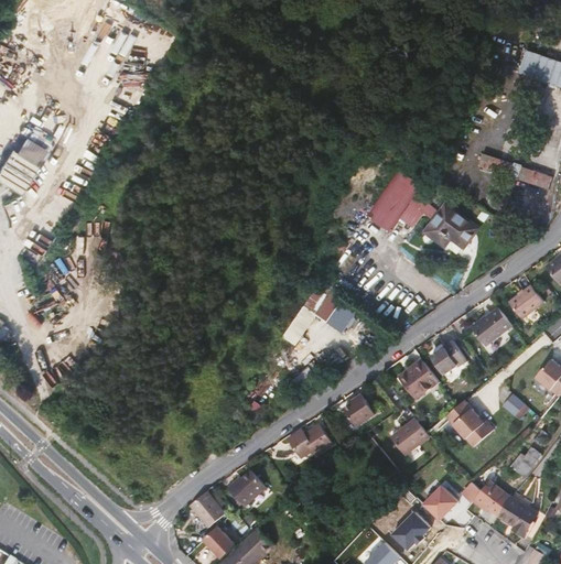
[(23,12),(13,6),(2,22),(13,30),(23,12)]
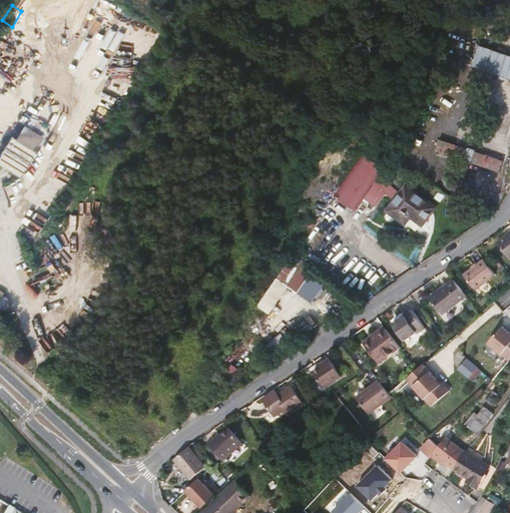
[(94,46),(107,51),(113,35),(100,30),(94,46)]
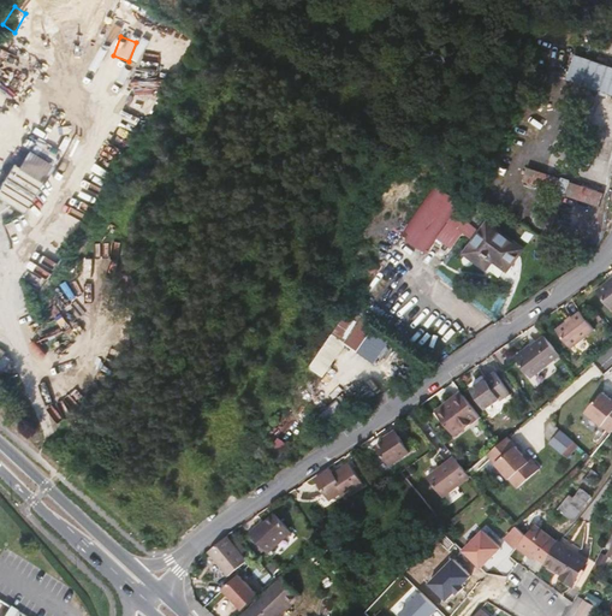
[(611,67),(574,54),(564,81),(598,92),(606,95),(611,96),(611,67)]
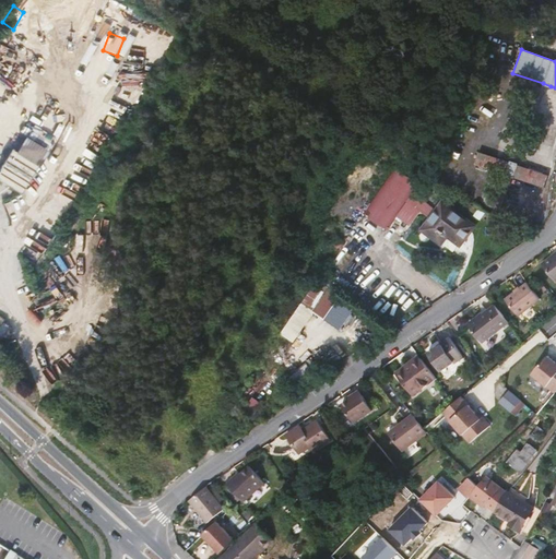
[(52,114),(35,104),(24,122),(22,121),(11,141),(39,158),(51,139),(47,137),(58,118),(52,115),(52,114)]
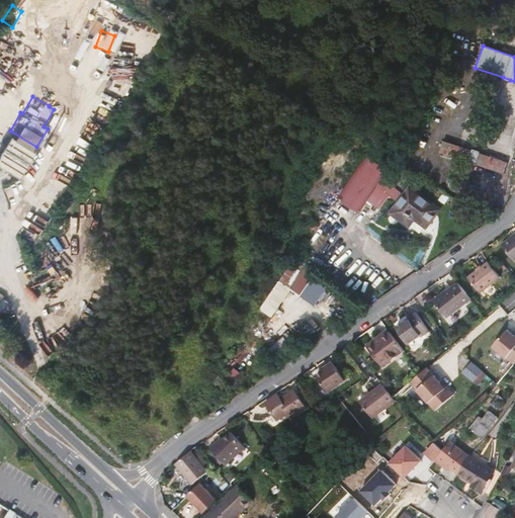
[(33,152),(8,137),(0,150),(0,168),(17,179),(33,152)]
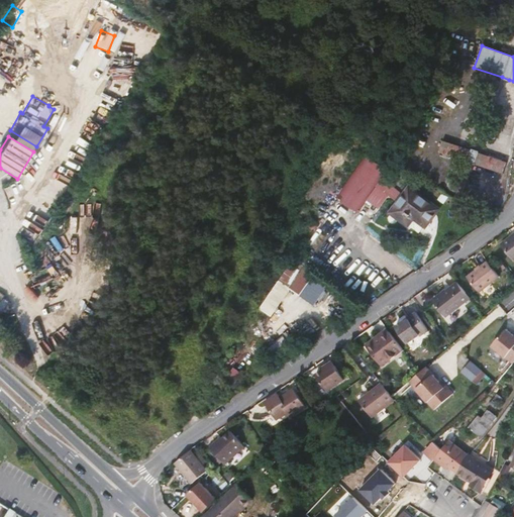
[(471,149),(442,139),(438,151),(467,161),(457,191),(464,193),(474,164),(503,173),(506,162),(478,152),(479,150),(472,148),(471,149)]
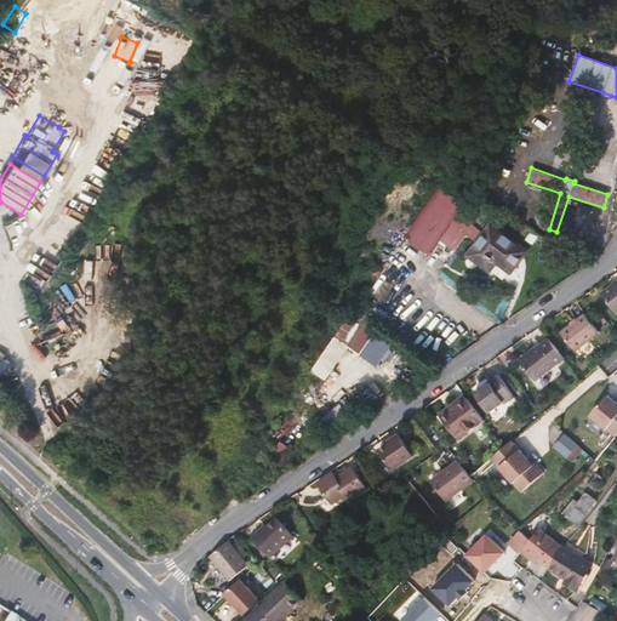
[(461,206),(438,188),(404,235),(428,252),(461,206)]
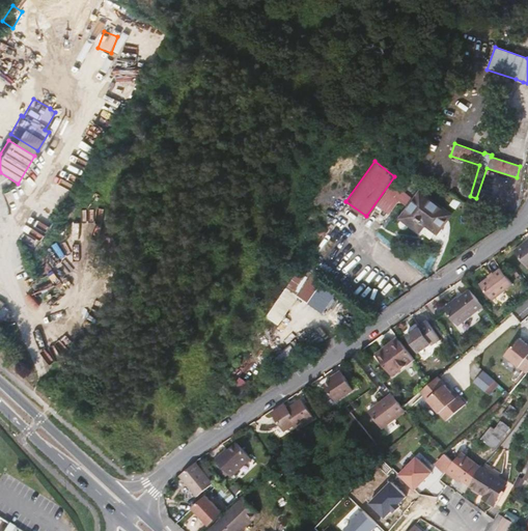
[(449,215),(419,193),(401,218),(431,240),(449,215)]
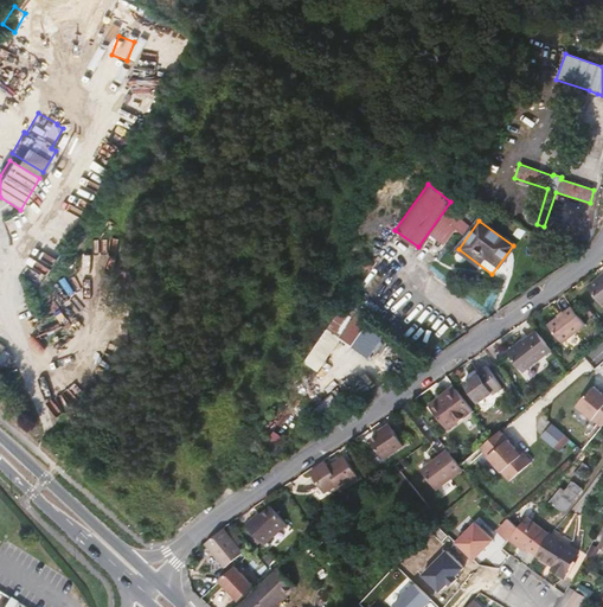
[(602,275),(589,287),(602,306),(602,275)]
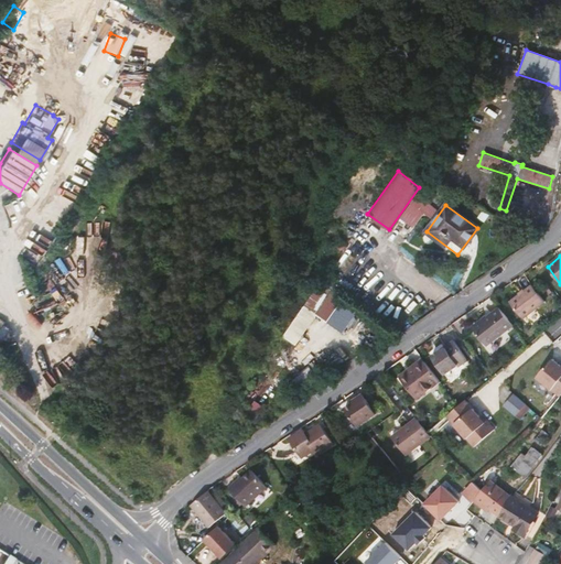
[(321,305),(331,312),(342,300),(319,283),(282,336),(294,344),(314,315),(321,305)]
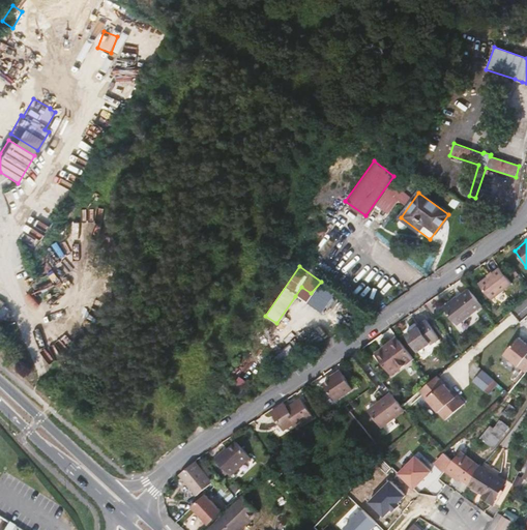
[(510,282),(499,266),(478,282),(490,297),(510,282)]
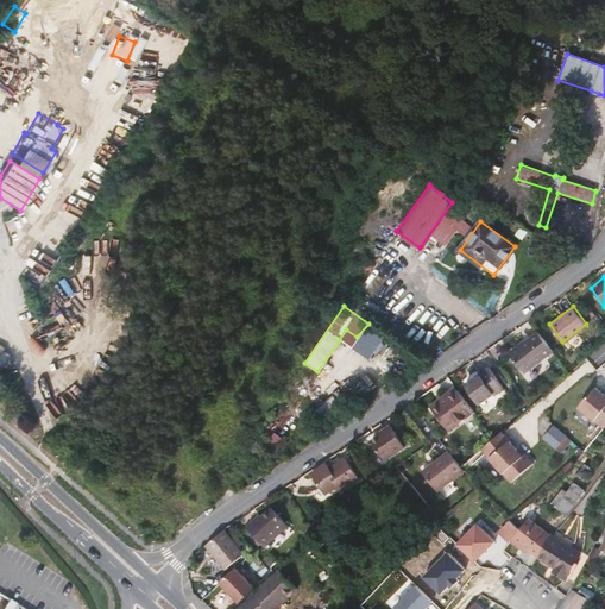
[(382,332),(369,324),(357,337),(348,347),(364,358),(382,332)]
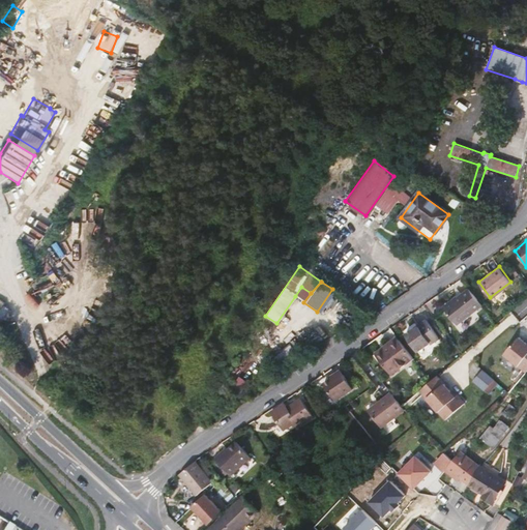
[(303,302),(311,293),(301,287),(295,296),(303,302)]
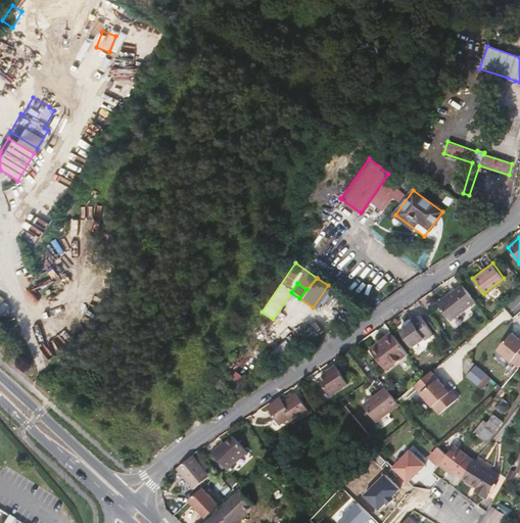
[(448,319),(474,300),(461,283),(436,301),(448,319)]
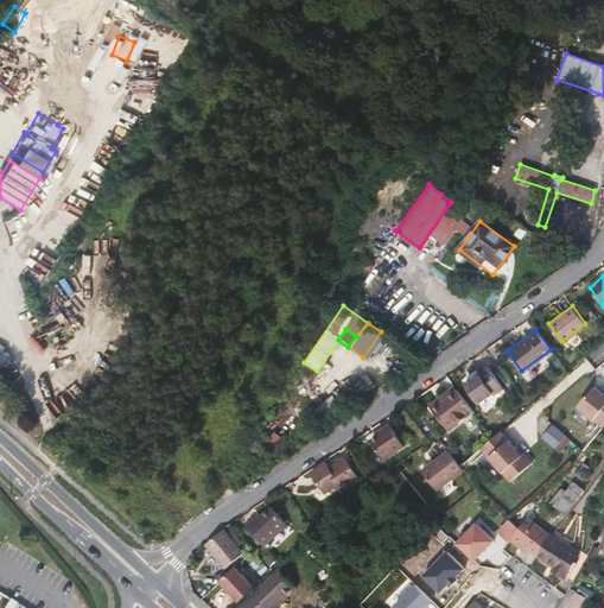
[(502,386),(485,366),(477,372),(478,374),(472,378),(471,377),(463,384),(477,403),(491,392),(493,393),(502,386)]
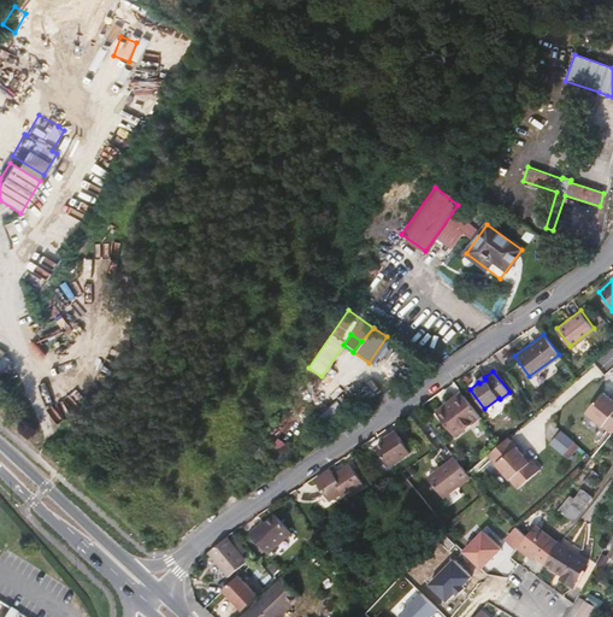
[(432,411),(436,415),(463,394),(459,391),(432,411)]
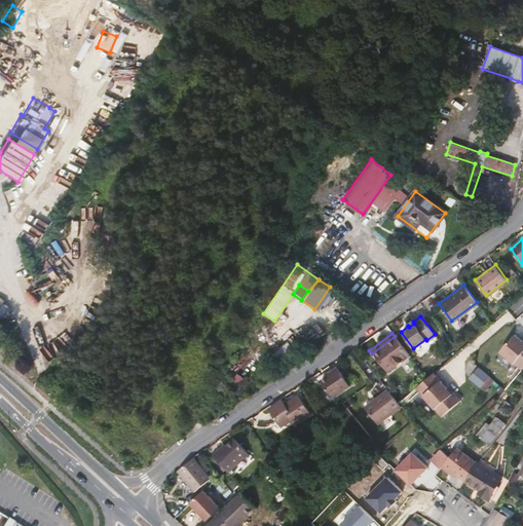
[(518,339),(513,335),(498,351),(501,354),(518,339)]
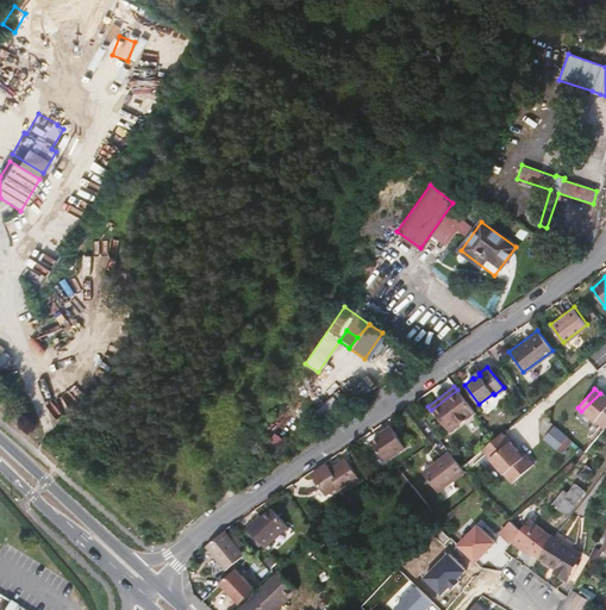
[(457,390),(431,410),(444,428),(454,421),(456,423),(474,411),(457,390)]
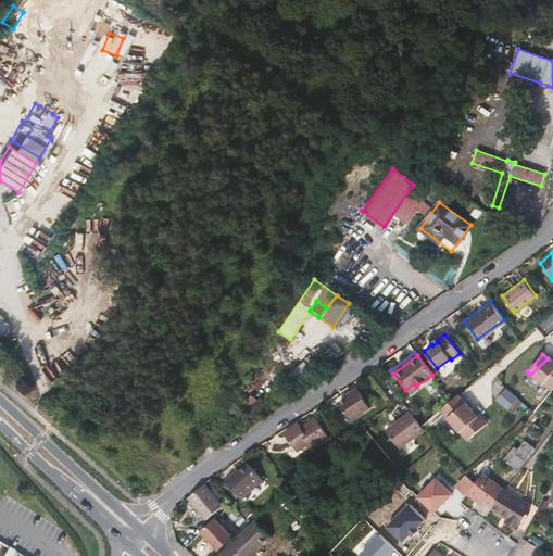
[(552,363),(551,361),(548,358),(530,375),(550,391),(552,387),(552,363)]
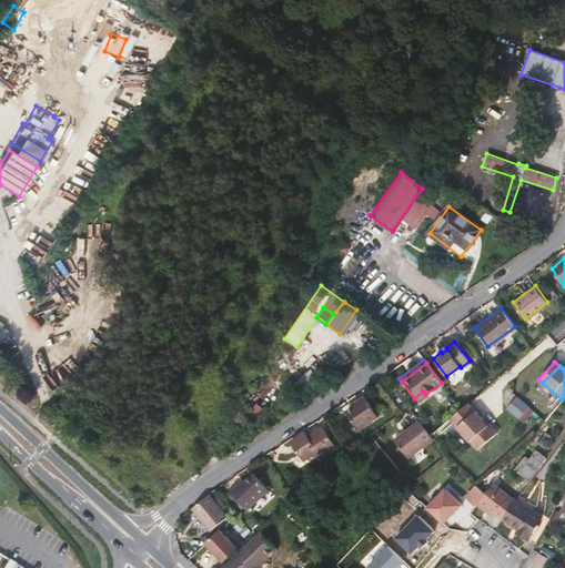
[(315,375),(310,368),(290,385),(301,398),(318,385),(312,378),(315,375)]
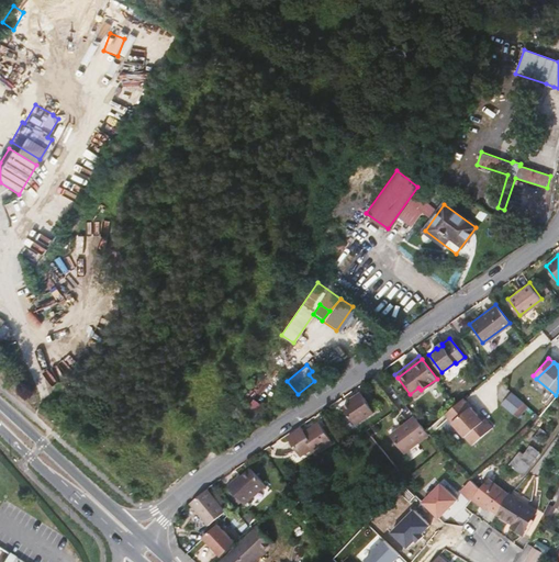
[(411,397),(421,390),(418,388),(410,394),(411,397)]
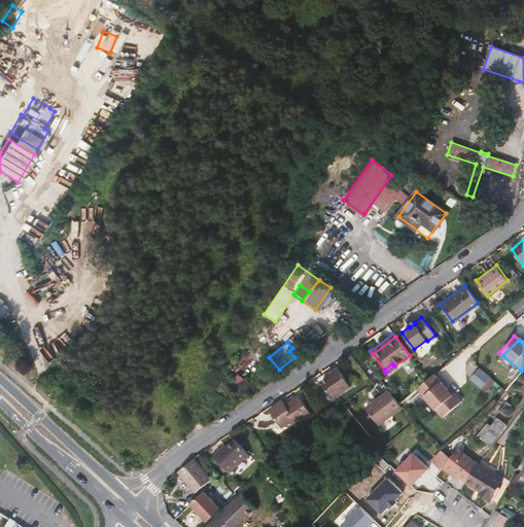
[(333,372),(327,376),(320,381),(332,396),(349,384),(337,366),(330,370),(333,372)]
